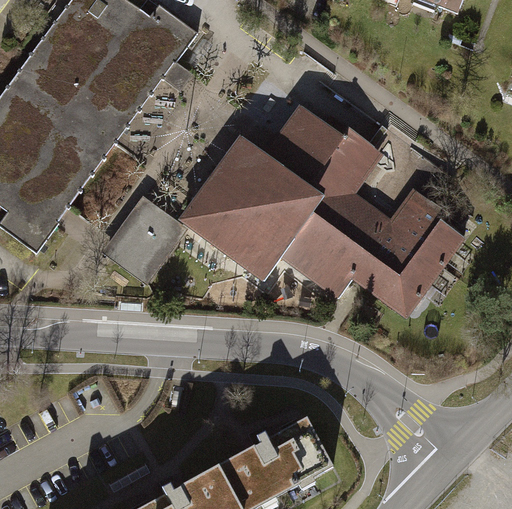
[(69,0),(0,94),(0,208),(13,218),(3,231),(36,253),(198,32),(166,10),(152,0),(146,0),(140,9),(127,0),(69,0)]
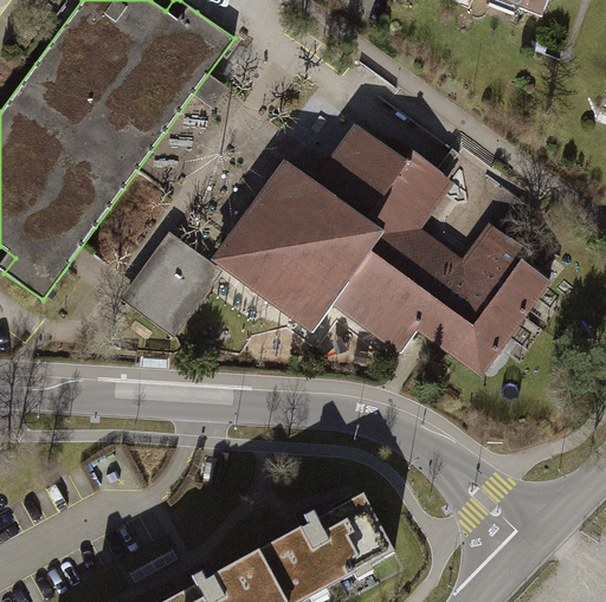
[(466,0),(560,28),(568,0),(466,0)]
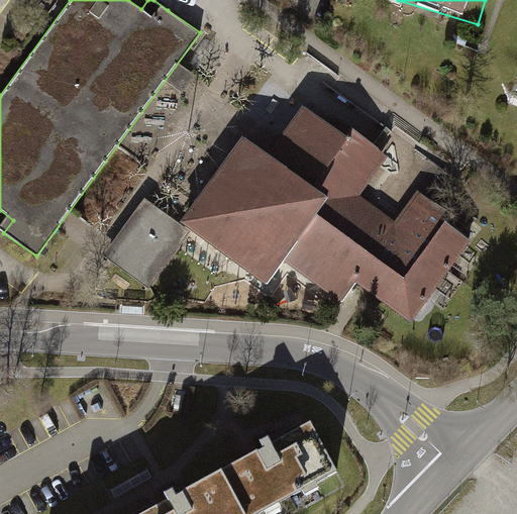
[(148,147),(186,100),(165,84),(128,132),(148,147)]
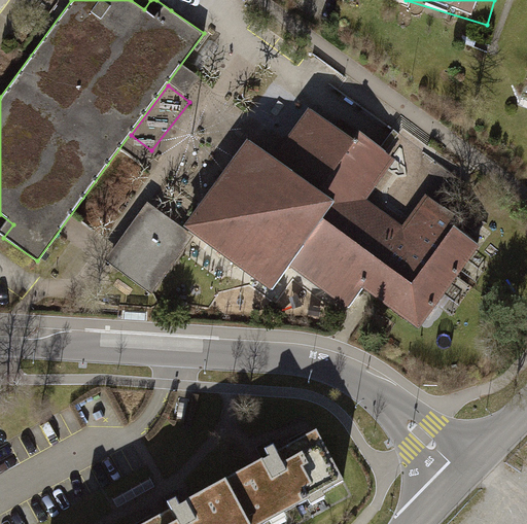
[(421,201),(402,224),(367,199),(396,159),(359,131),(353,140),(309,108),(273,158),(247,140),(183,228),(194,235),(270,291),(288,267),(348,308),(362,288),(419,329),(481,246),(421,201)]
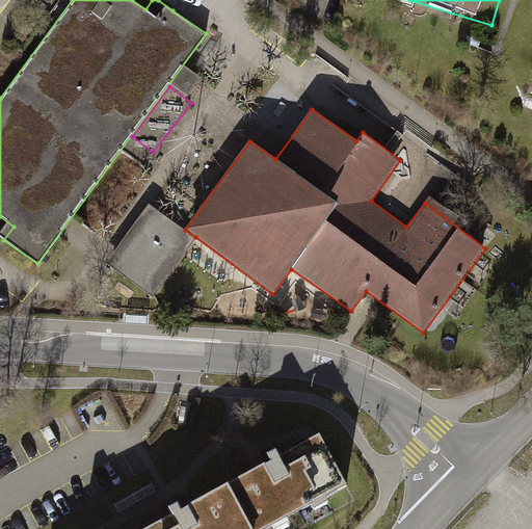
[(148,204),(106,261),(153,296),(195,237),(185,230),(148,204)]
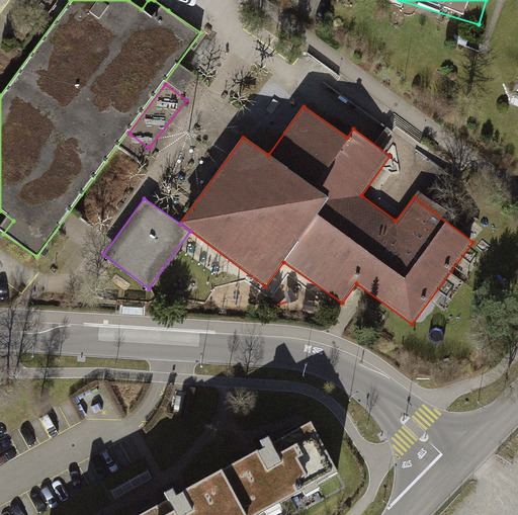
[(315,419),(224,466),(248,514),(261,514),(342,473),(315,419)]
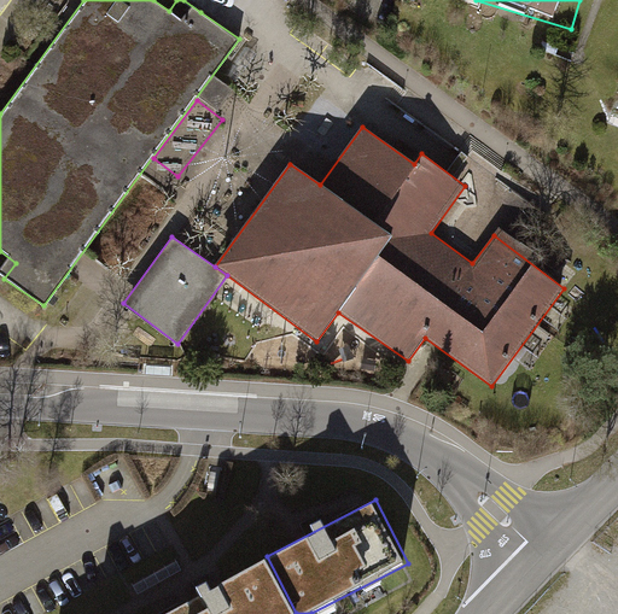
[(196,571),(185,551),(130,580),(141,600),(196,571)]
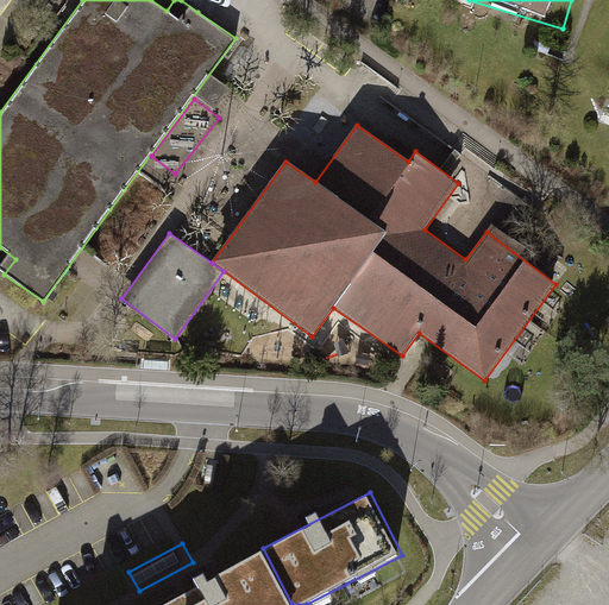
[(292,604),(263,548),(156,604),(155,604),(292,604)]
